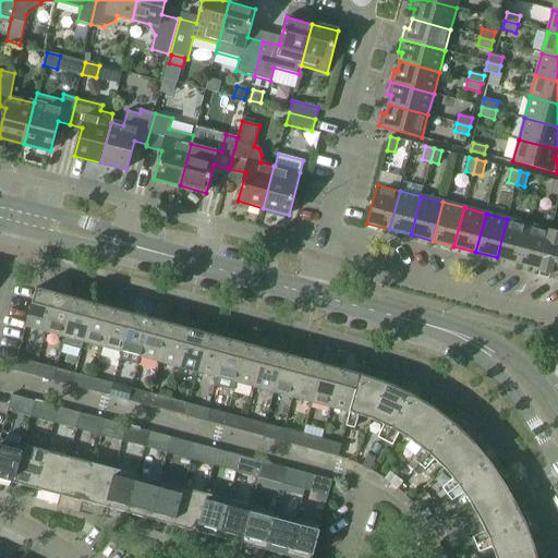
[(497,257),(518,264),(529,225),(507,219),(497,257)]
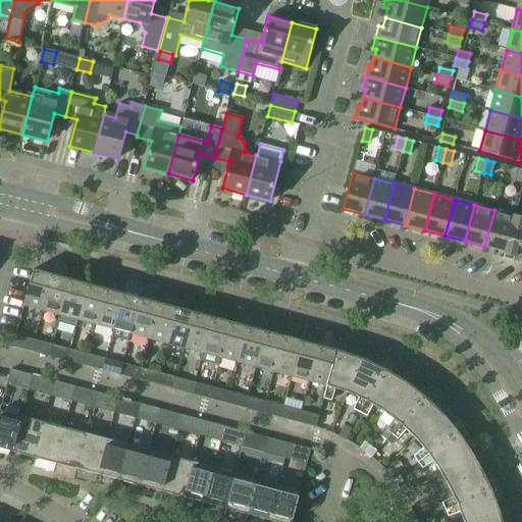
[(484,247),(506,252),(516,216),(494,210),(484,247)]
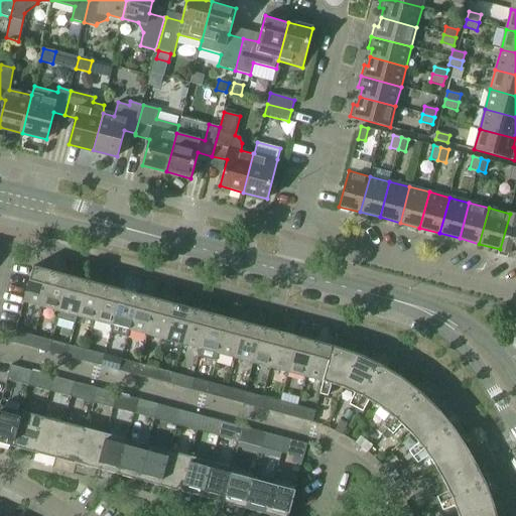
[(500,249),(515,253),(515,215),(510,214),(500,249)]
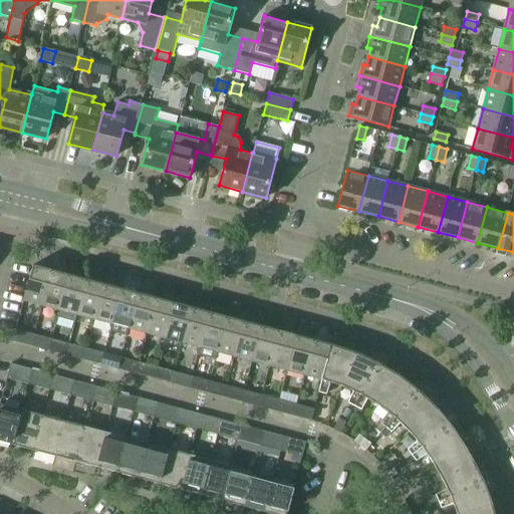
[(24,300),(42,305),(51,271),(32,265),(32,266),(33,266),(24,300)]
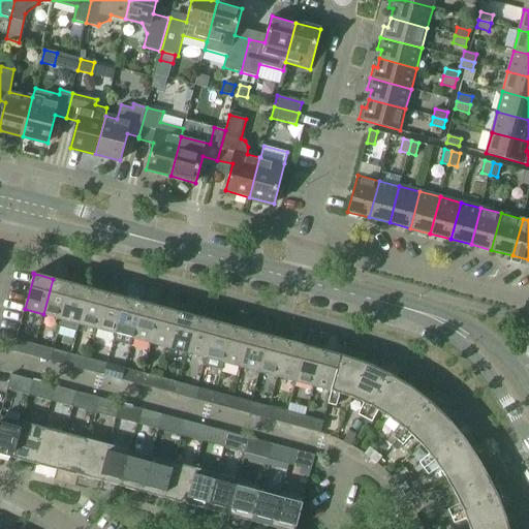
[(43,314),(61,319),(71,283),(53,279),(43,314)]
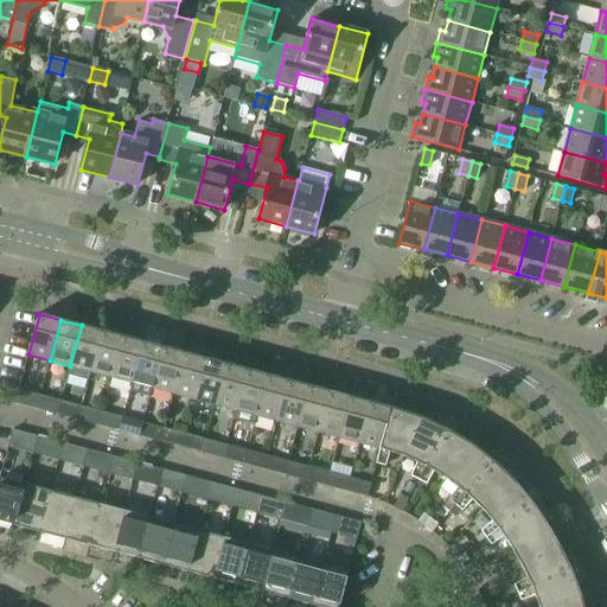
[(89,381),(91,371),(102,331),(82,325),(70,366),(68,375),(89,381)]
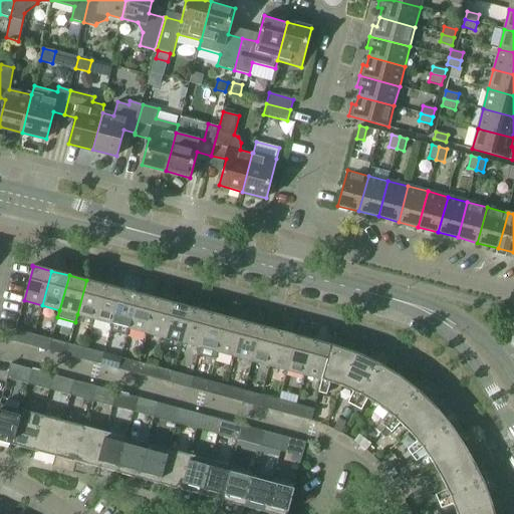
[(77,314),(94,319),(103,284),(86,280),(77,314)]
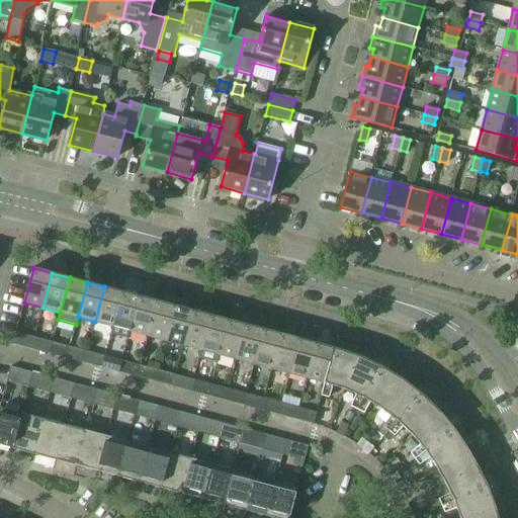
[(95,322),(113,326),(122,291),(104,286),(95,322)]
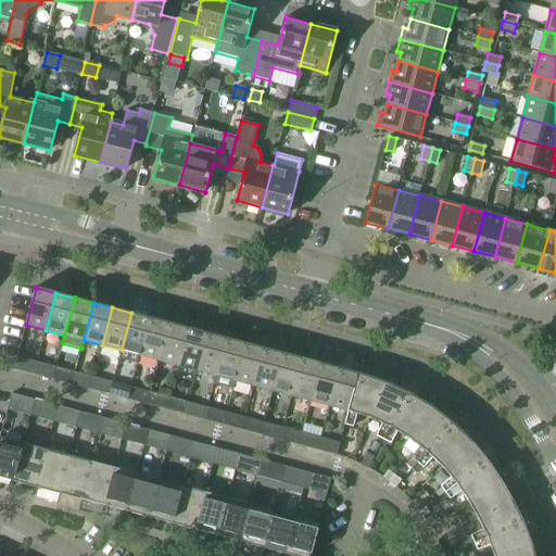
[(138,364),(140,355),(150,318),(131,313),(122,350),(119,358),(138,364)]
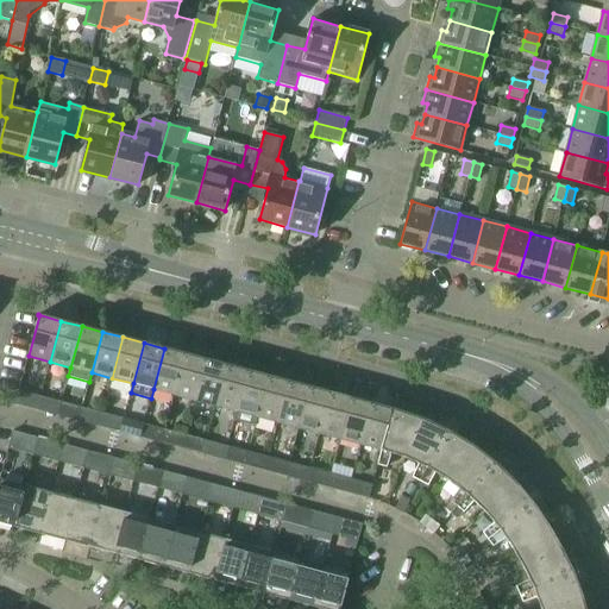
[(154,389),(174,395),(186,353),(164,349),(154,389)]
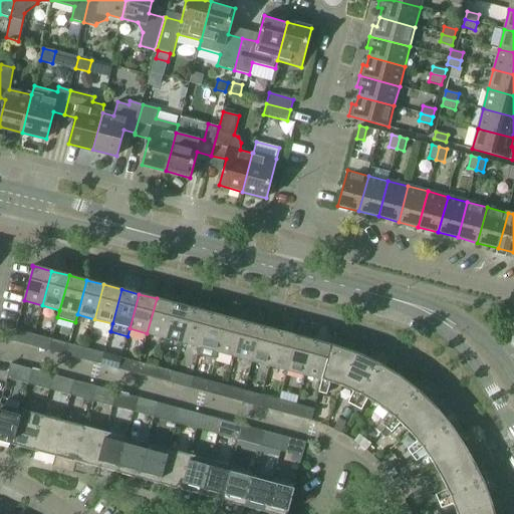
[(147,333),(165,337),(174,303),(157,298),(147,333)]
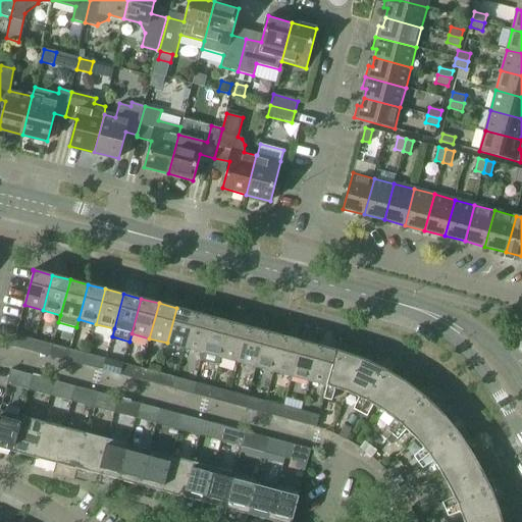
[(167,343),(186,348),(195,313),(176,308),(167,343)]
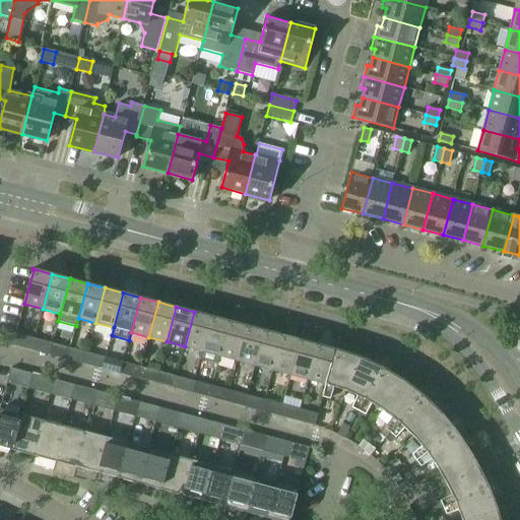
[(185,346),(202,351),(211,316),(194,312),(185,346)]
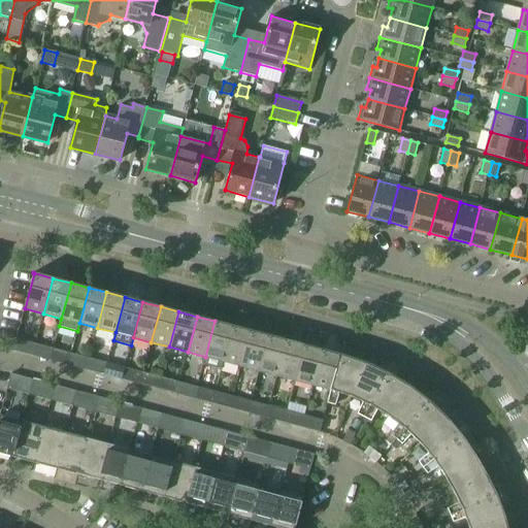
[(205,357),(203,365),(221,369),(224,361),(233,326),(215,321),(205,357)]
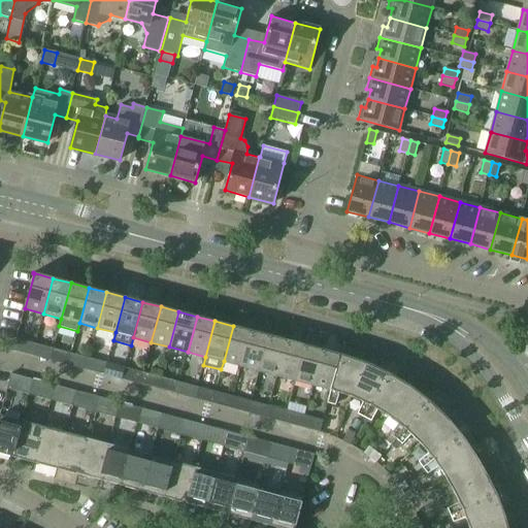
[(224,361),(241,366),(251,331),(233,326),(224,361)]
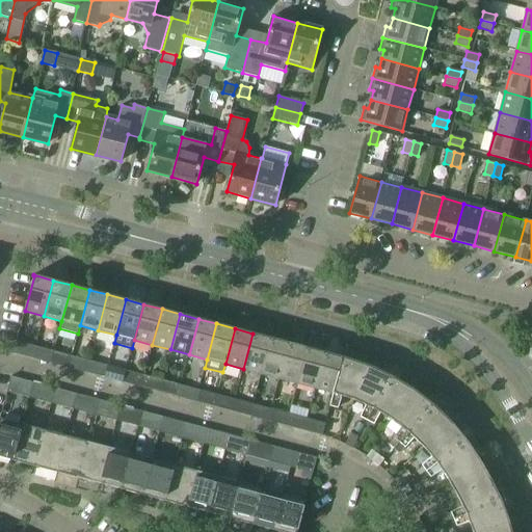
[(243,369),(261,374),(270,338),(253,334),(243,369)]
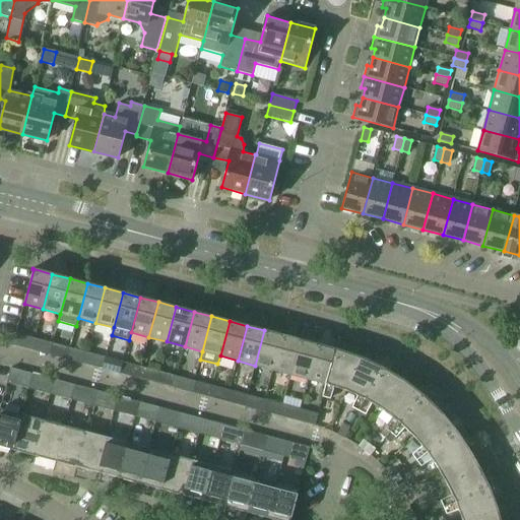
[(255,366),(273,370),(282,335),(264,330),(255,366)]
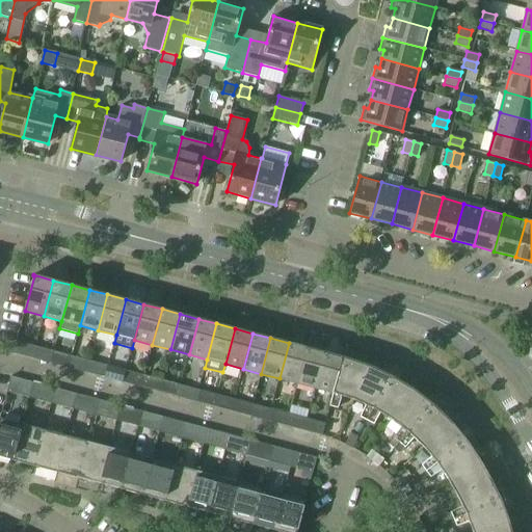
[(280,378),(297,383),(307,347),(289,343),(280,378)]
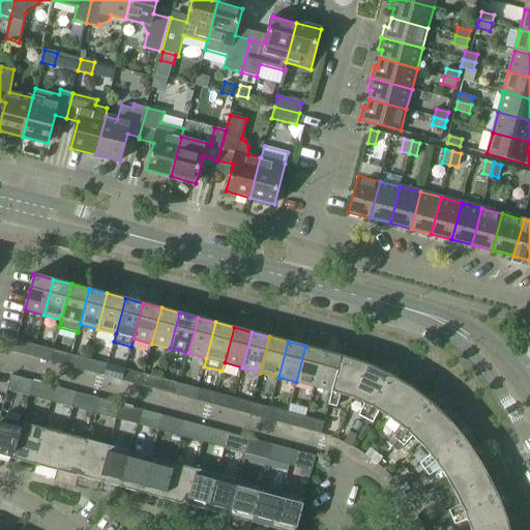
[(28,343),(25,355),(32,357),(35,345),(28,343)]
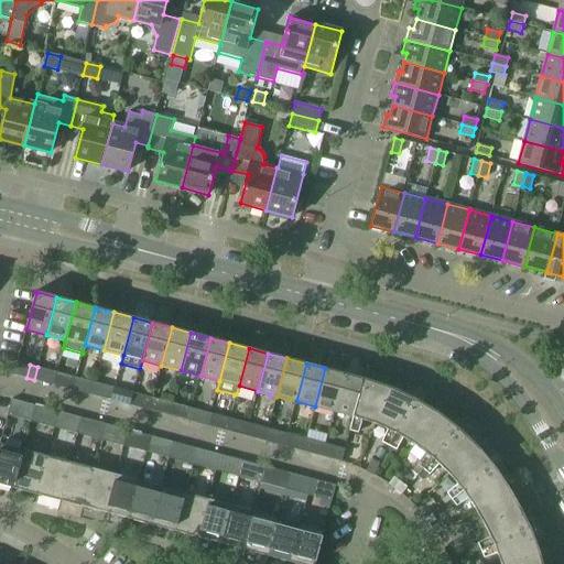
[(362,420),(376,424),(390,388),(373,382),(376,373),(382,376),(383,371),(367,366),(364,379),(354,416),(350,430),(358,432),(362,420)]
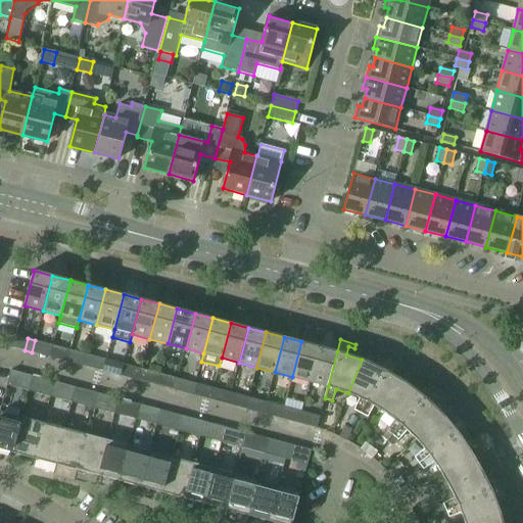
[(35,340),(32,352),(39,354),(43,342),(35,340)]
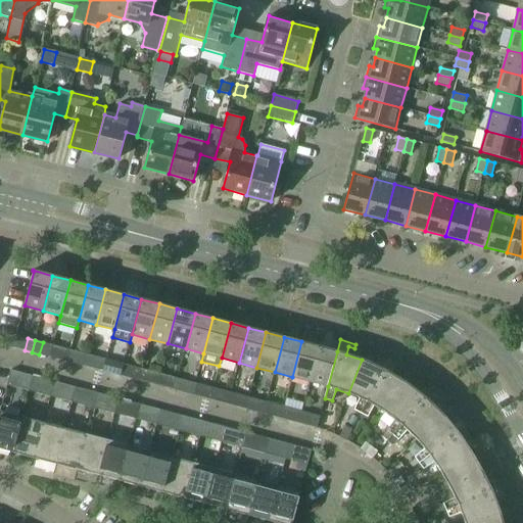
[(292,377),(310,382),(320,346),(301,341),(292,377)]
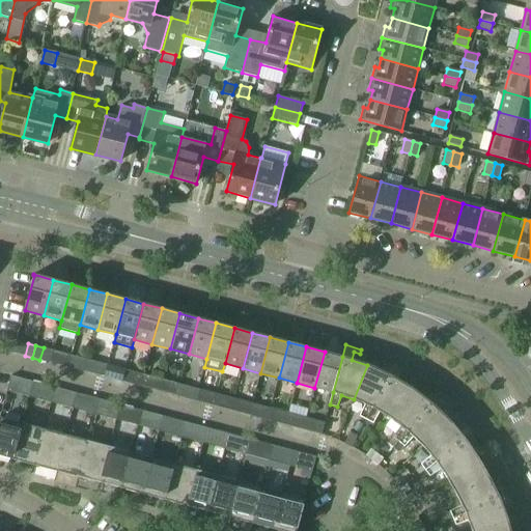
[(54,351),(50,363),(68,367),(72,356),(54,351)]
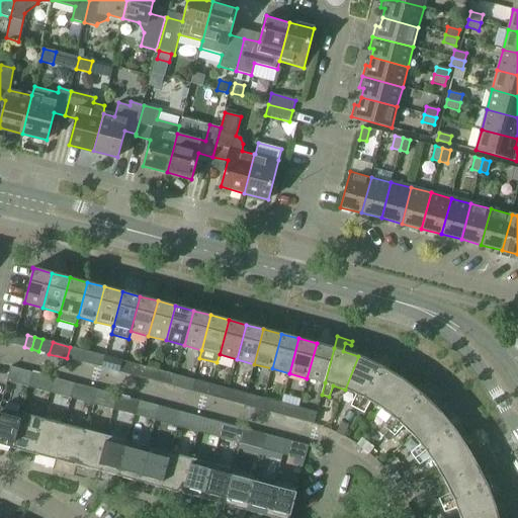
[(307,378),(325,382),(334,348),(317,343),(307,378)]
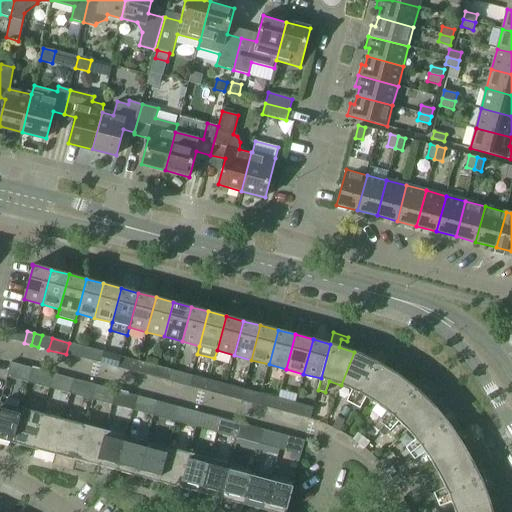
[(69,343),(66,354),(73,356),(76,345),(69,343)]
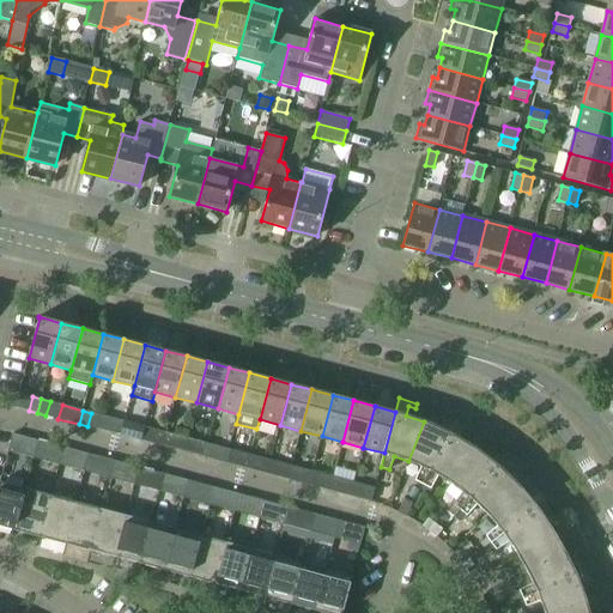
[(416,480),(424,484),(457,420),(441,413),(438,418),(445,420),(441,429),(424,422),(408,461),(422,467),(416,480)]
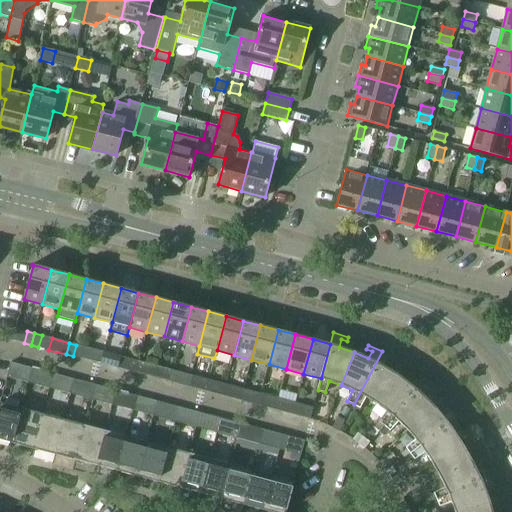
[(97,350),(93,361),(94,362),(101,363),(104,352),(97,350)]
